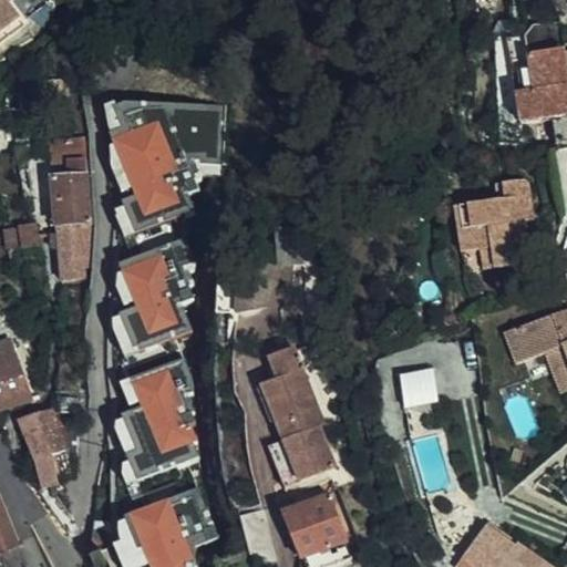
[(3,2),(0,3),(0,43),(22,28),(3,2)]
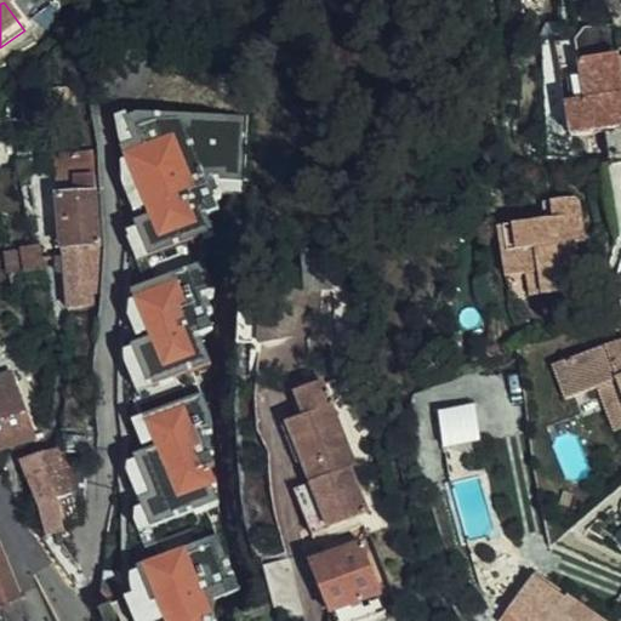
[(562,50),(540,51),(541,165),(554,164),(556,126),(554,117),(557,117),(556,83),(563,81),(562,50)]
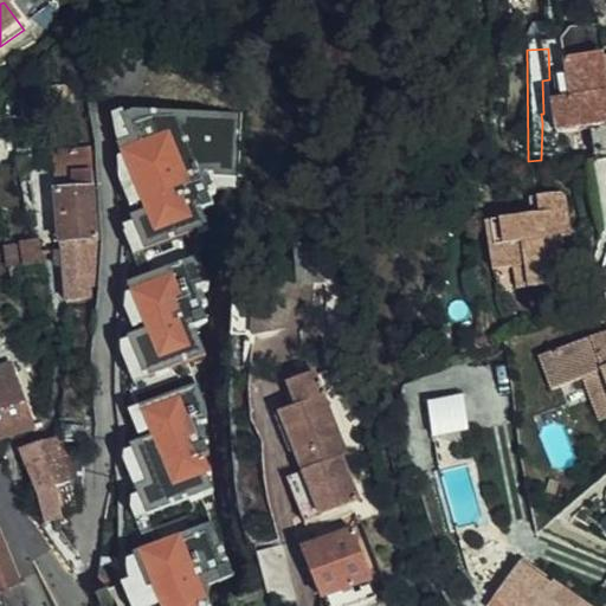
[(601,62),(561,69),(563,84),(545,86),(553,143),(588,136),(605,133),(605,89),(605,85),(603,65),(601,62)]
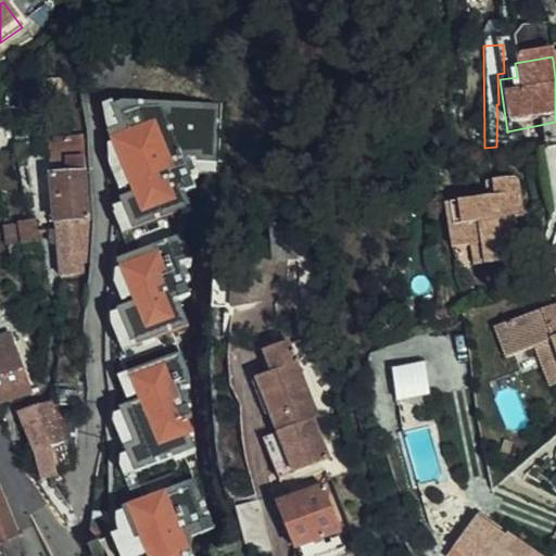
[(112,205),(121,232),(190,205),(185,192),(196,188),(192,177),(197,176),(197,172),(202,171),(218,173),(222,106),(138,99),(122,99),(113,103),(112,99),(102,103),(105,122),(108,125),(105,126),(111,140),(108,141),(109,162),(119,190),(128,186),(131,192),(118,198),(121,202),(112,205)]
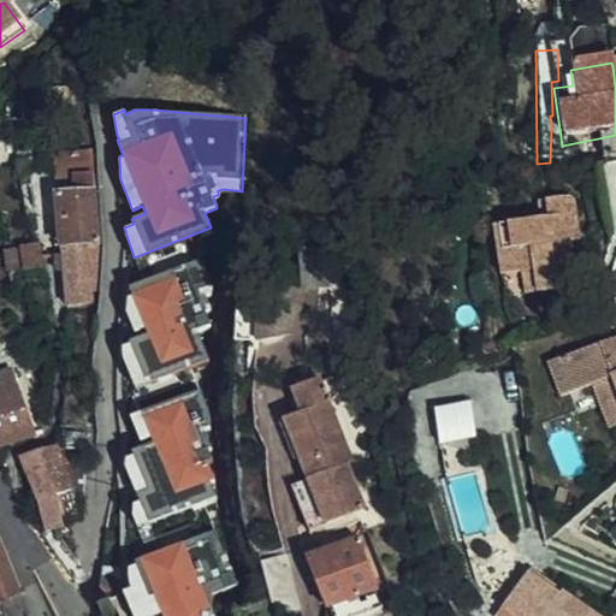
[(615,135),(598,138),(602,164),(615,160),(615,135)]
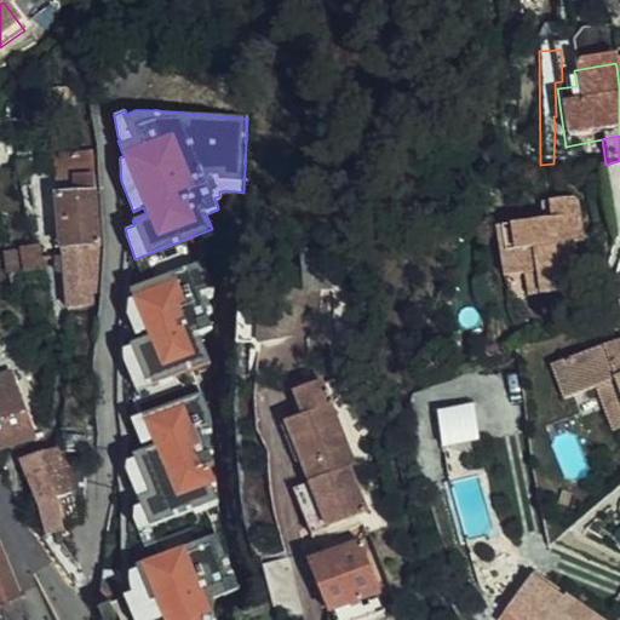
[(101,242),(93,153),(79,154),(56,154),(63,265),(98,263),(101,242)]
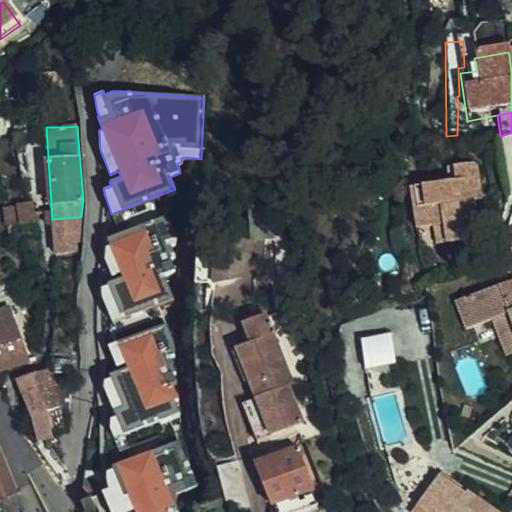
[(468,181),(460,182),(426,187),(429,209),(435,209),(438,228),(441,246),(485,239),(482,224),(490,223),(486,200),(494,199),(489,169),(486,165),(481,164),(465,166),(468,181)]
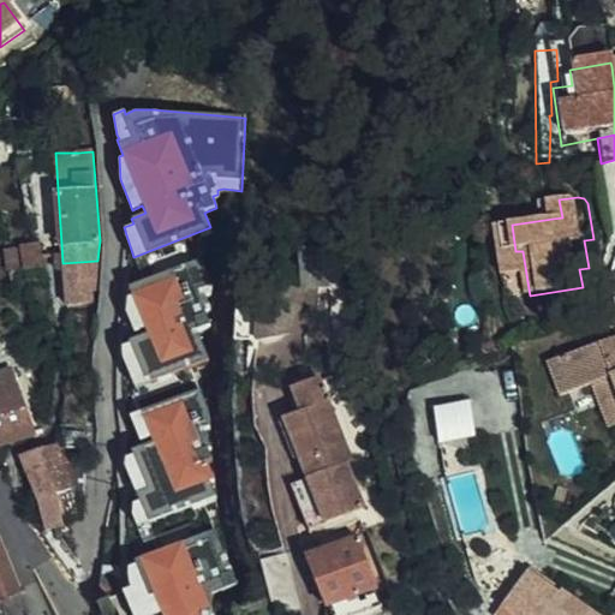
[(550,201),(553,219),(562,218),(559,199),(550,201)]
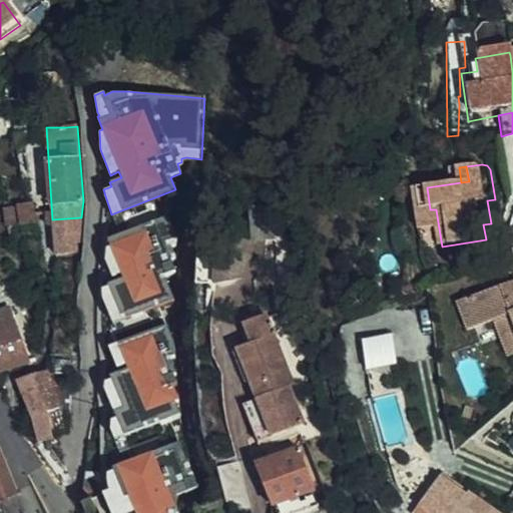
[(430,209),(427,187),(415,189),(421,231),(439,228),(436,209),(430,209)]
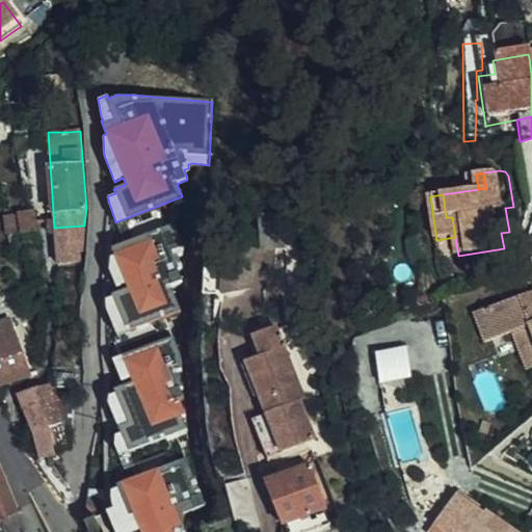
[(117,224),(124,240),(171,221),(165,205),(117,224)]
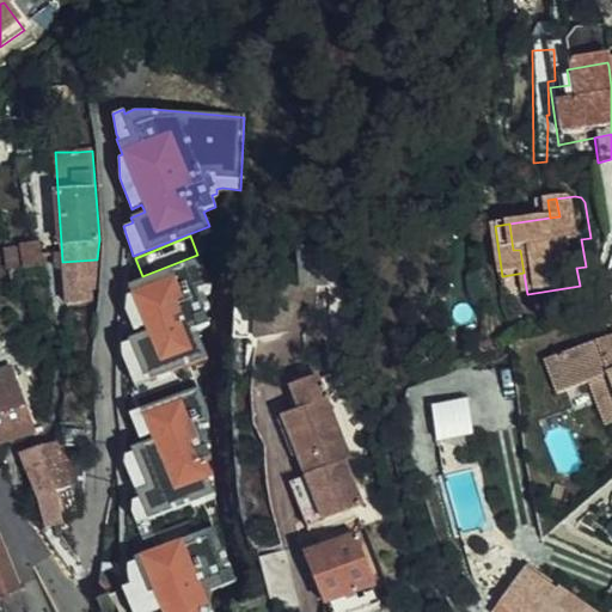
[(42,265),(40,256),(37,245),(19,250),(25,270),(42,265)]
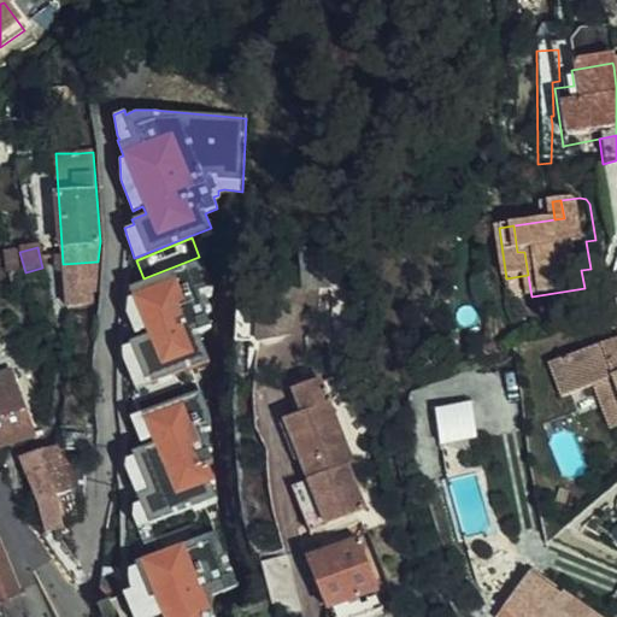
[(122,357),(134,386),(207,356),(194,325),(209,321),(203,309),(210,305),(200,285),(210,281),(199,257),(144,278),(128,285),(131,295),(125,297),(124,311),(134,331),(144,327),(146,333),(128,340),(129,344),(121,346),(122,357)]
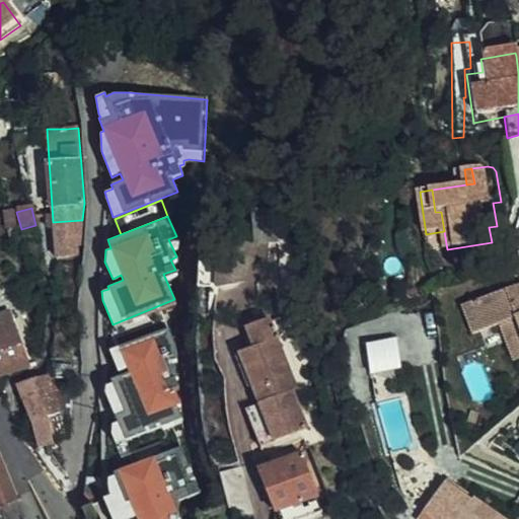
[(79,244),(82,220),(53,222),(55,260),(76,260),(76,244),(79,244)]
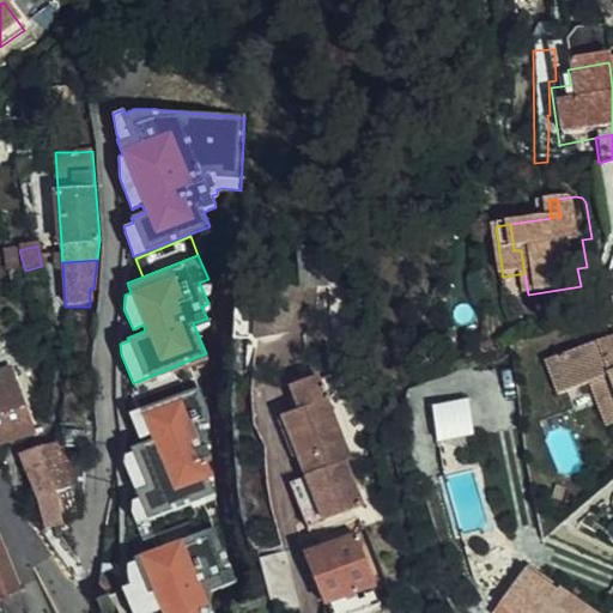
[(589,285),(587,267),(577,268),(581,286),(589,285)]
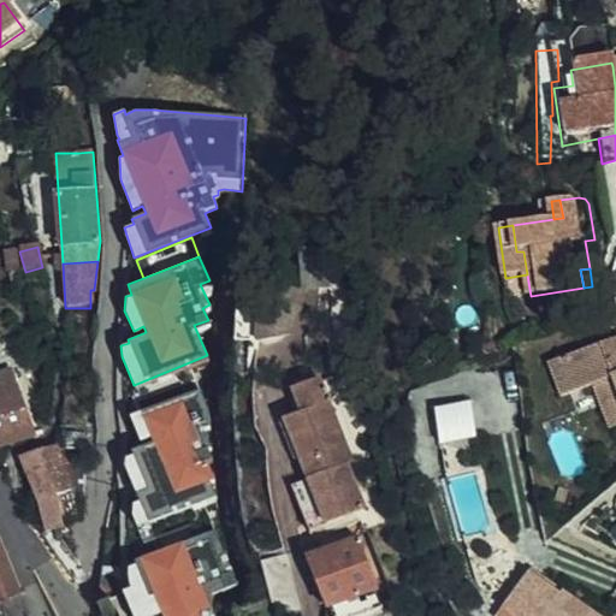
[(312,272),(308,306),(339,309),(335,273),(312,272)]
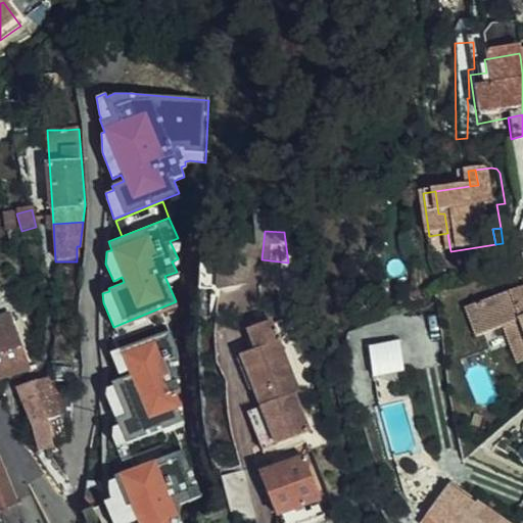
[(522,287),(473,308),(484,337),(512,326),(522,352),(522,287)]
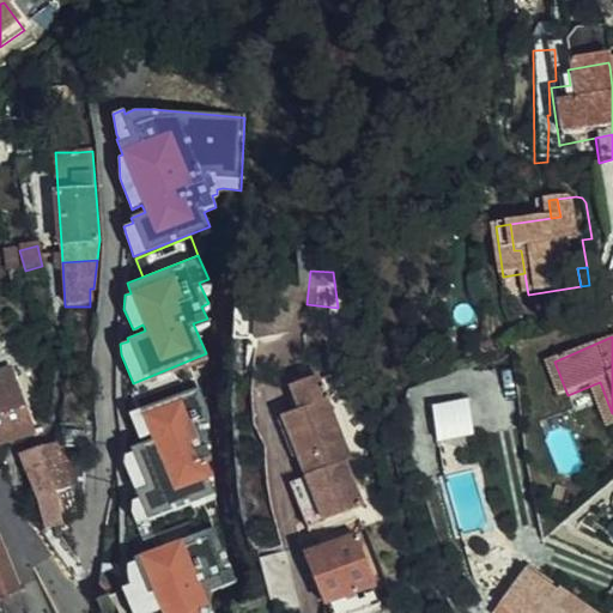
[(132,389),(139,408),(196,384),(198,384),(189,365),(132,389)]
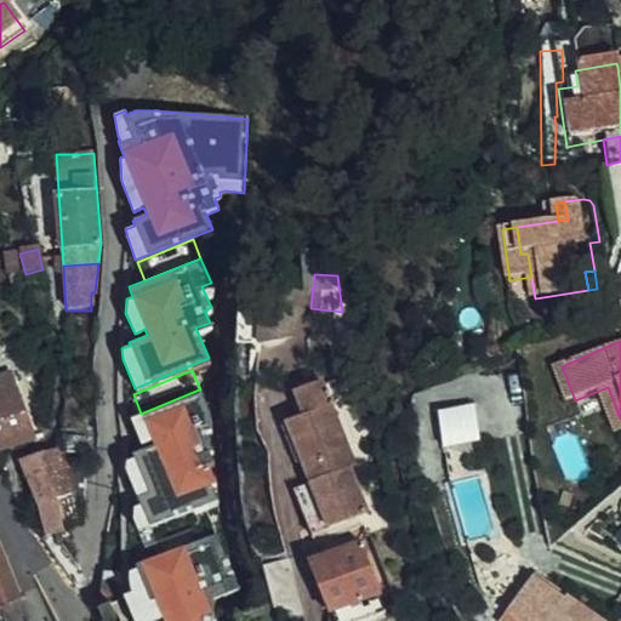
[(305,416),(285,423),(309,485),(294,491),(313,537),(369,517),(351,471),(355,468),(339,427),(349,421),(337,388),(340,381),(323,387),(320,381),(294,392),(305,416)]
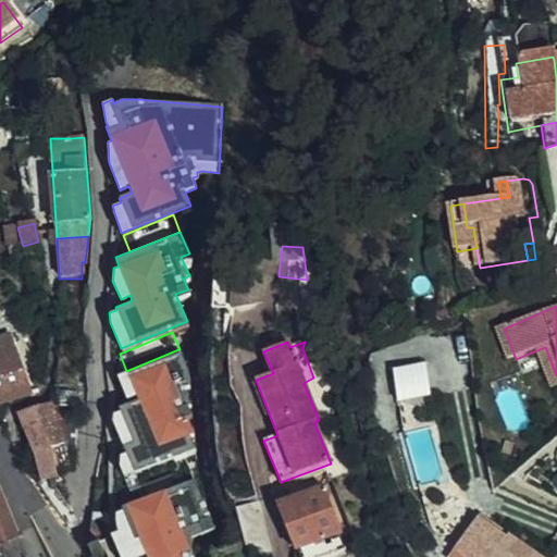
[(0,403),(29,393),(13,344),(1,348),(0,346),(0,403)]
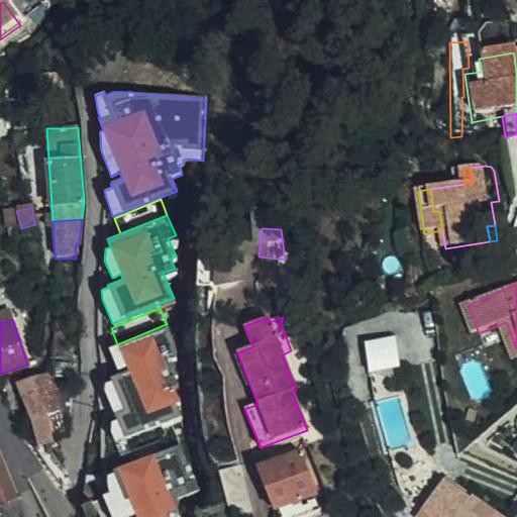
[(128,373),(110,379),(123,410),(114,414),(123,437),(179,414),(175,402),(179,400),(173,385),(177,384),(167,358),(175,355),(175,343),(166,324),(117,344),(108,348),(116,370),(125,366),(128,373)]
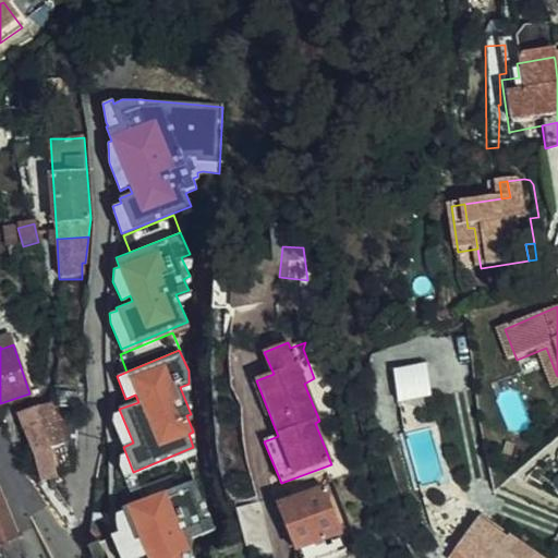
[(429,395),(424,363),(393,368),(400,400),(429,395)]
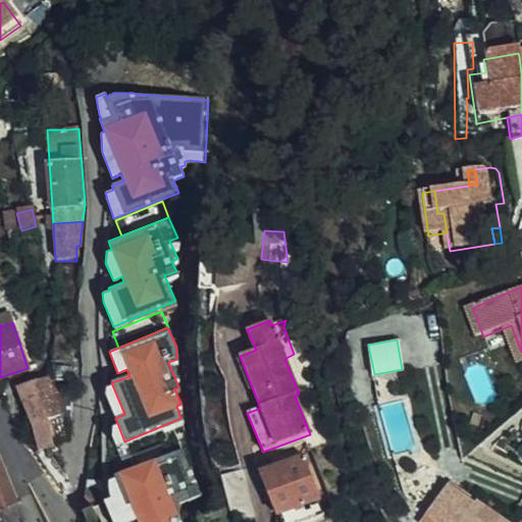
[(56,382),(67,382),(82,382),(82,367),(56,368),(56,382)]
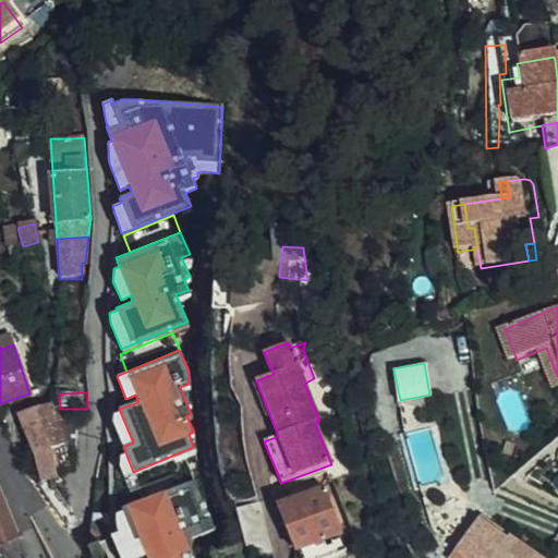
[(65,445),(52,405),(19,415),(32,451),(41,482),(57,477),(49,450),(65,445)]
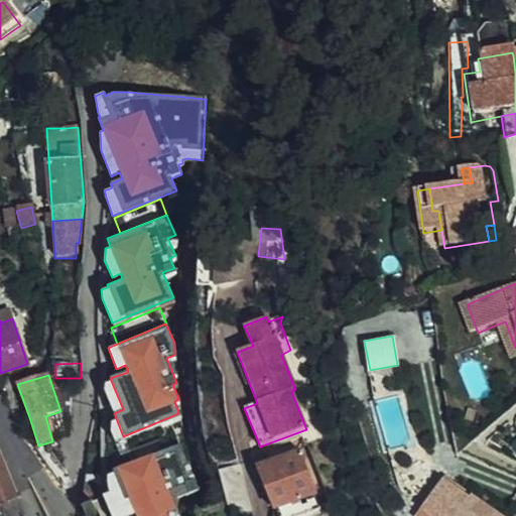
[(177,442),(111,469),(113,472),(106,474),(109,492),(101,494),(110,515),(125,515),(133,514),(134,515),(174,515),(176,497),(198,488),(177,442)]
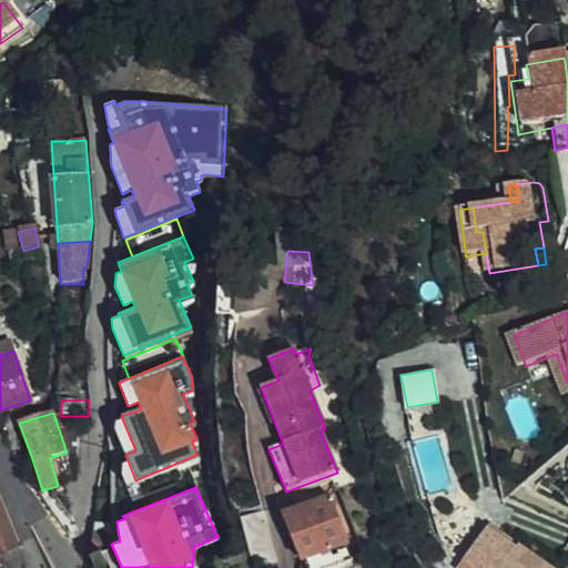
[(302,559),(298,567),(334,567),(333,566),(326,551),(347,543),(330,499),(301,509),(295,498),(280,505),(302,559)]
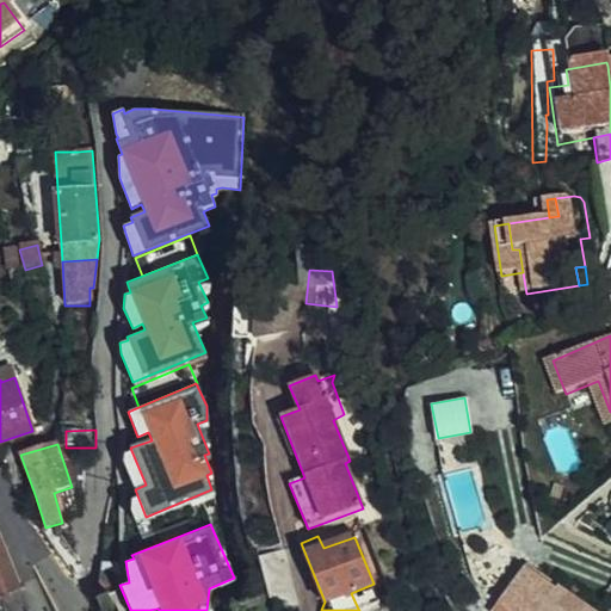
[(0,596),(19,590),(0,543),(0,596)]
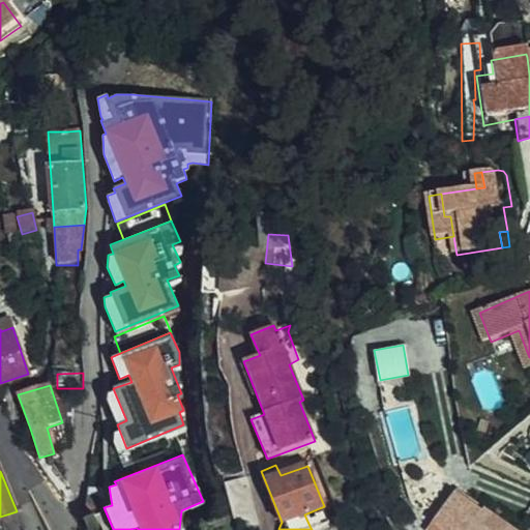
[(451,498),(470,508),(471,505),(453,494),(451,498)]
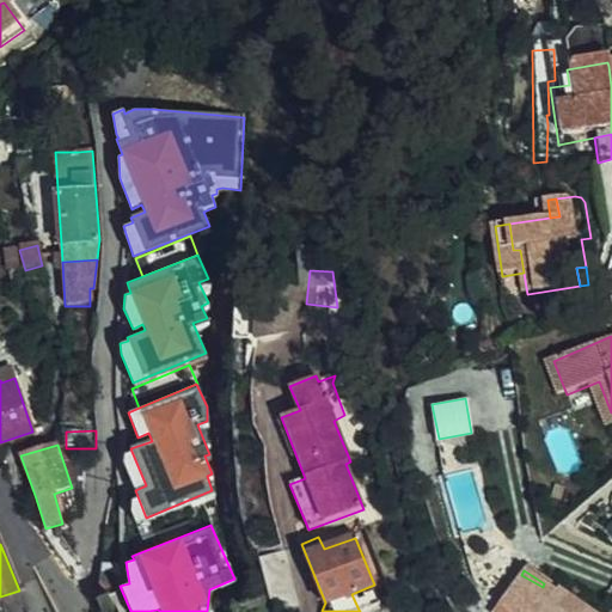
[(588,611),(543,587),(521,575),(496,611),(588,611)]
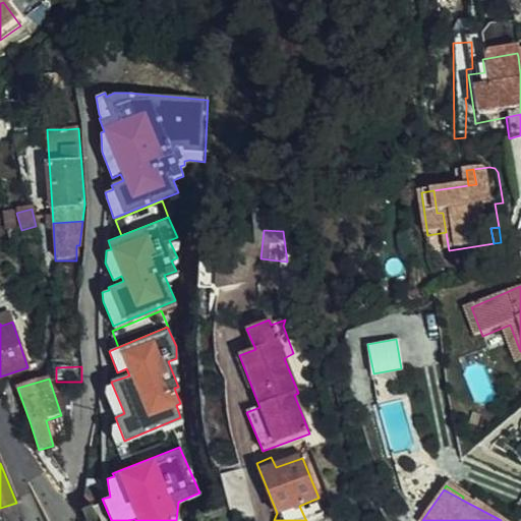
[(299,506),(305,519),(324,512),(319,498),(299,506)]
